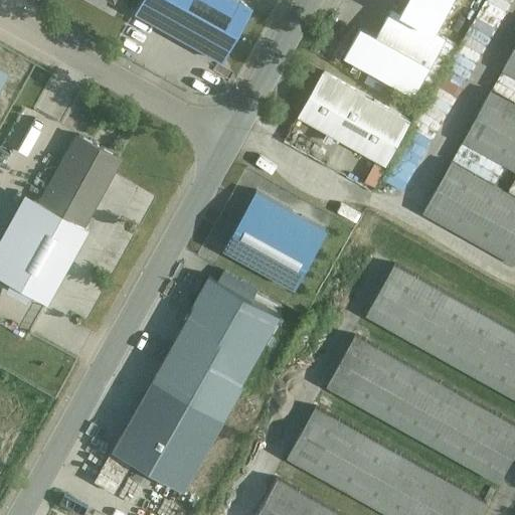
[(256,10),(237,0),(154,0),(144,21),(227,65),(256,10)]
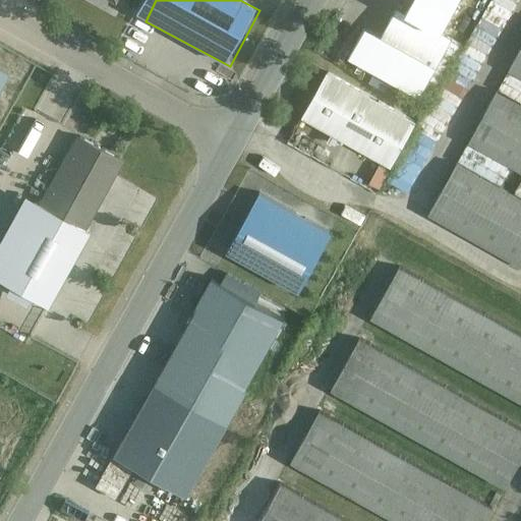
[(364,27),(349,54),(420,94),(430,99),(461,44),(452,39),(441,33),(442,31),(458,0),(412,0),(407,10),(405,12),(396,8),(382,34),(364,27)]
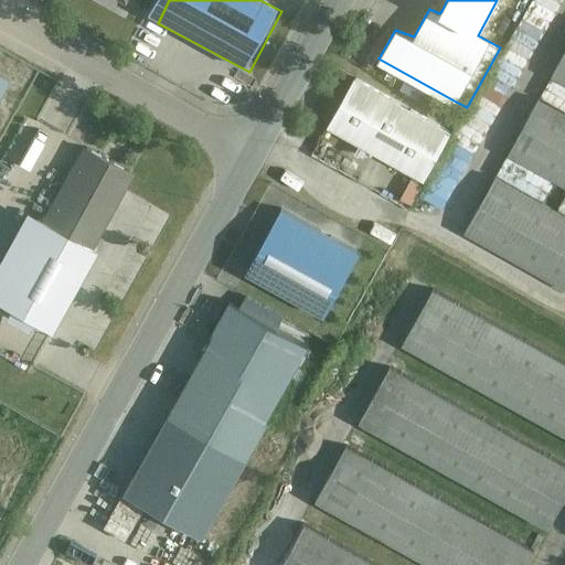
[(532,0),(467,130),(489,142),(560,0),(532,0)]
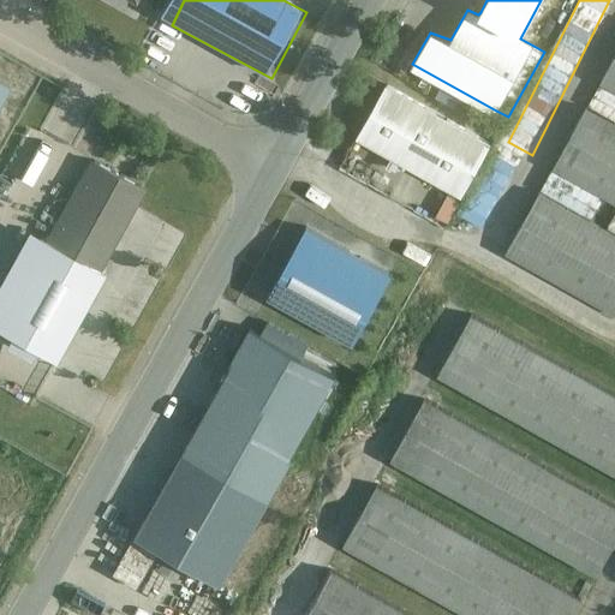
[(614,63),(604,82),(614,87),(614,63)]
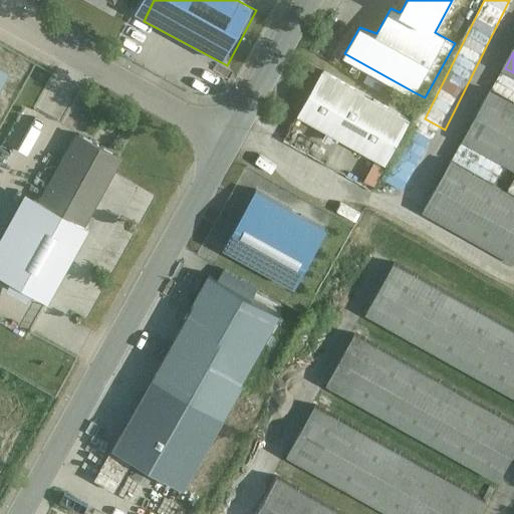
[(323,70),(298,114),(387,164),(411,119),(323,70)]
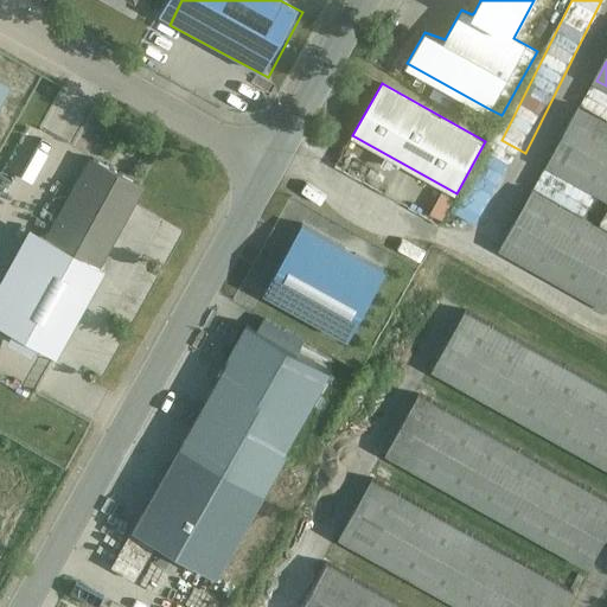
[(606,117),(580,102),(547,160),(606,195),(606,117)]
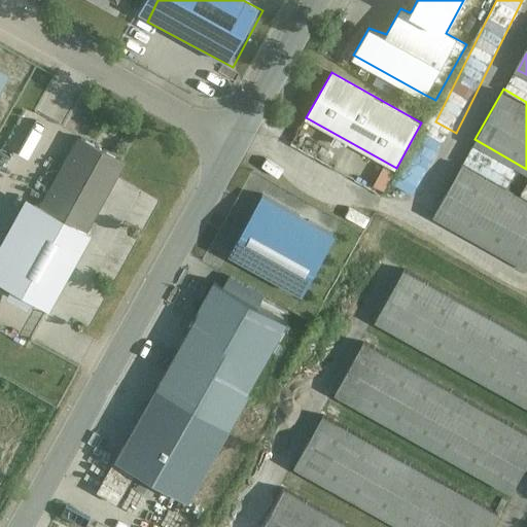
[(20,131),(26,134),(23,140),(13,136),(6,151),(27,162),(41,134),(23,125),(20,131)]
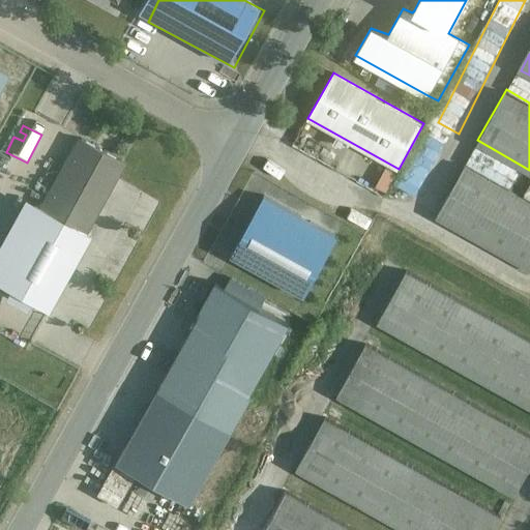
[(0,290),(45,315),(124,167),(75,140),(37,209),(25,201),(0,244),(0,290)]
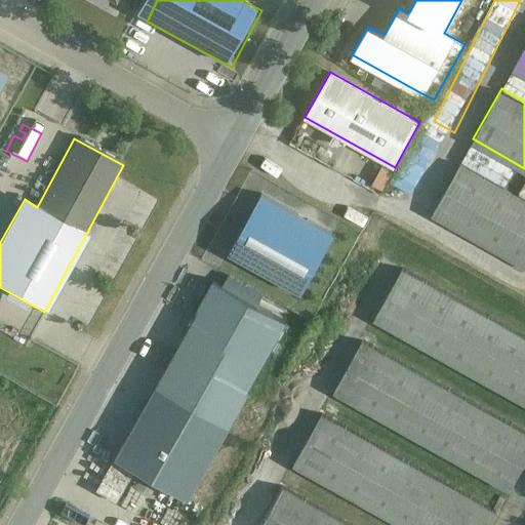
[(524,197),(466,163),(434,218),(524,270),(524,197)]
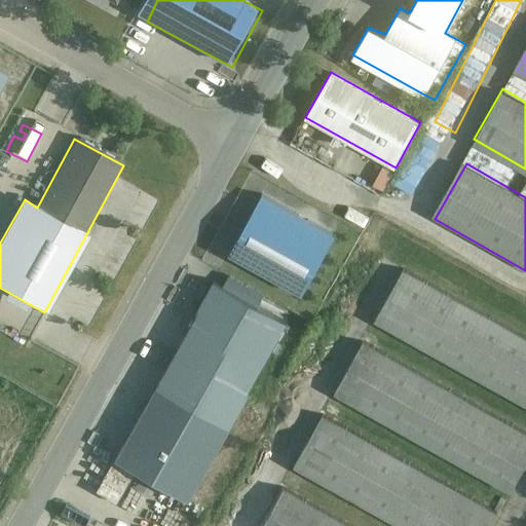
[(262,194),(255,208),(328,249),(335,235),(262,194)]
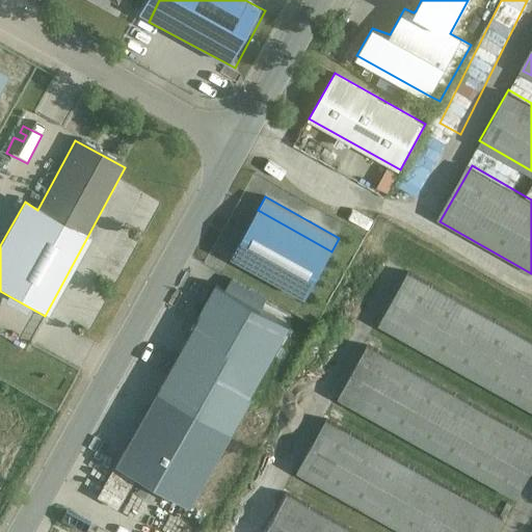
[(258,210),(232,256),(307,296),(331,251),(258,210)]
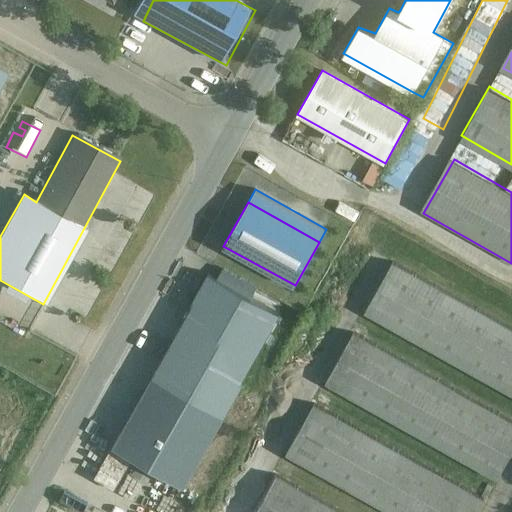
[(511,323),(393,257),(362,313),(511,396),(511,323)]
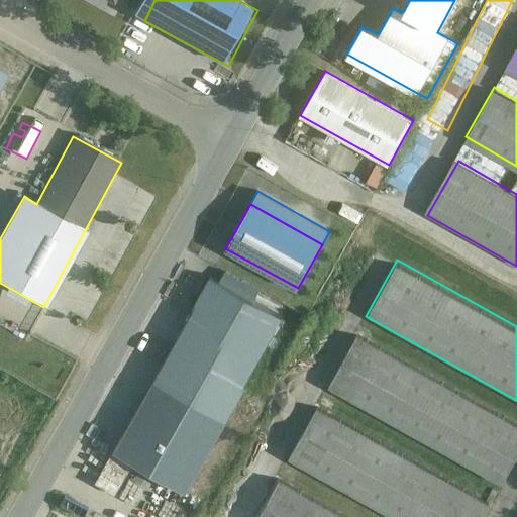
[(209,279),(111,452),(183,493),(281,319),(209,279)]
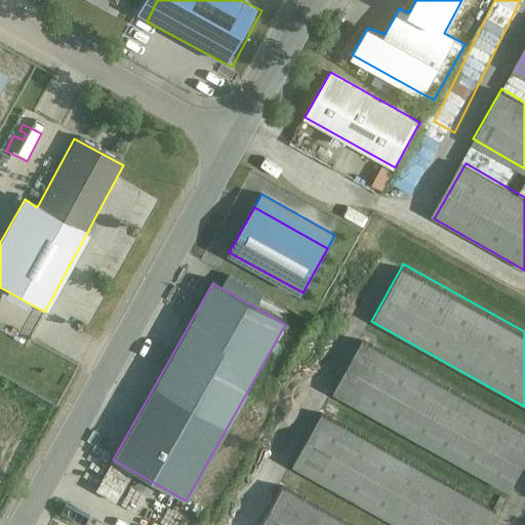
[(524,465),(524,434),(365,342),(332,399),(506,498),(524,465)]
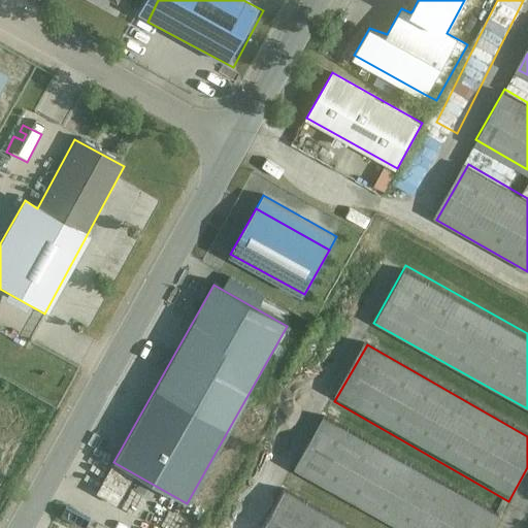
[(494,527),(501,516),(322,417),(292,471),(395,527),(494,527)]
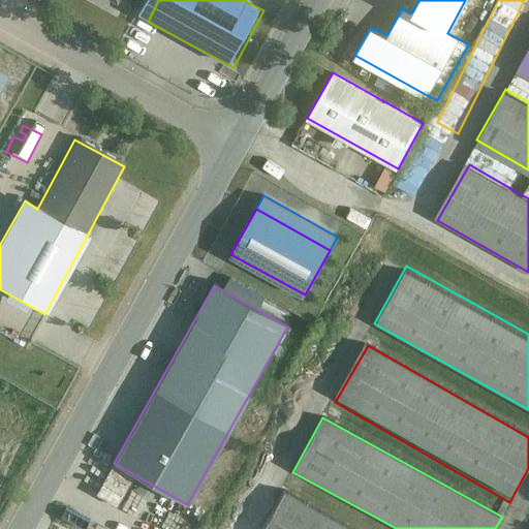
[(354,528),(283,488),(259,528),(354,528)]
